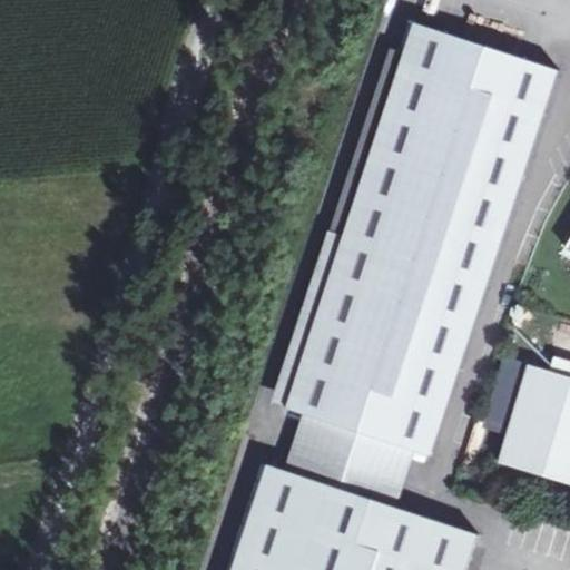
[(286,408),(302,413),(413,451),(430,457),(560,71),(416,23),(286,408)]
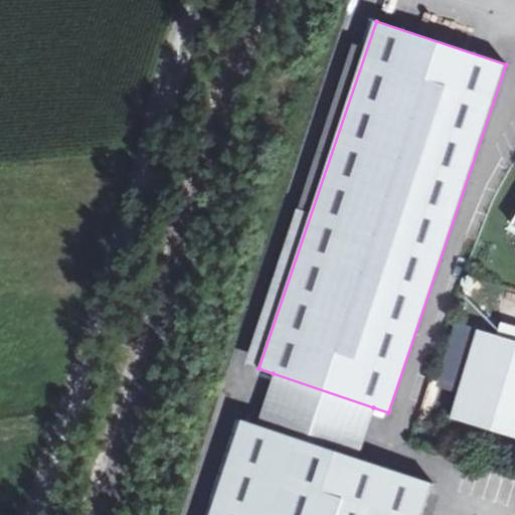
[(514,330),(501,327),(497,339),(514,343),(514,330)]
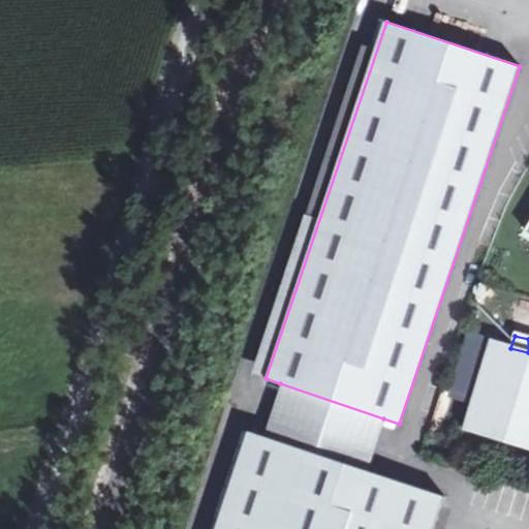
[(464,432),(528,450),(528,352),(510,348),(491,342),(464,432)]
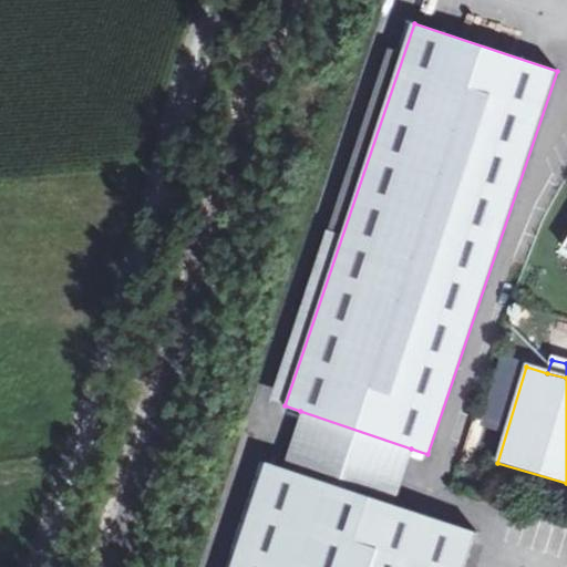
[(300,411),(281,467),(392,505),(411,449),(300,411)]
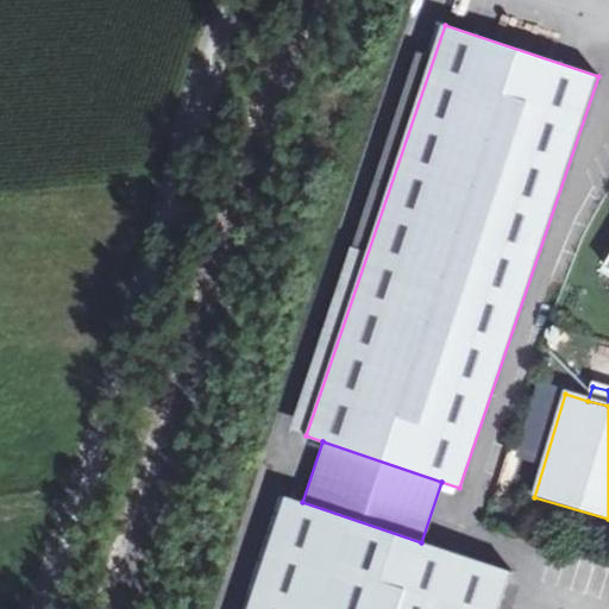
[(286,496),(246,608),(495,608),(508,571),(421,542),(302,502),(286,496)]
